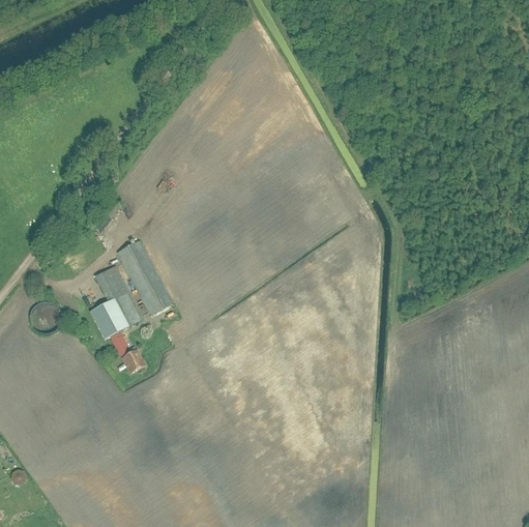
[(140,209),(150,198),(144,193),(134,204),(140,209)]
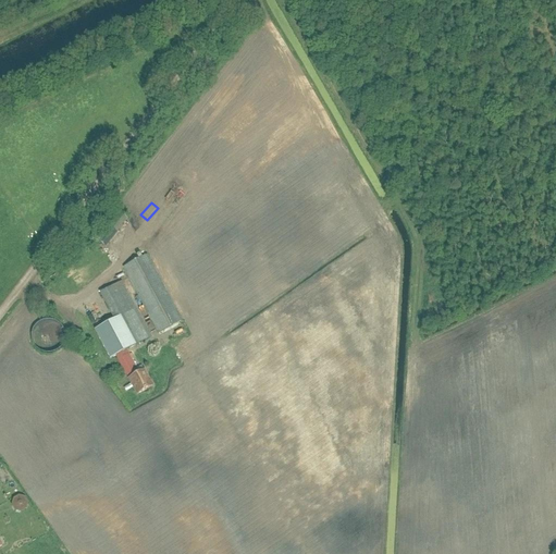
[(106,235),(102,237),(106,239),(126,221),(120,212),(100,230),(106,235)]
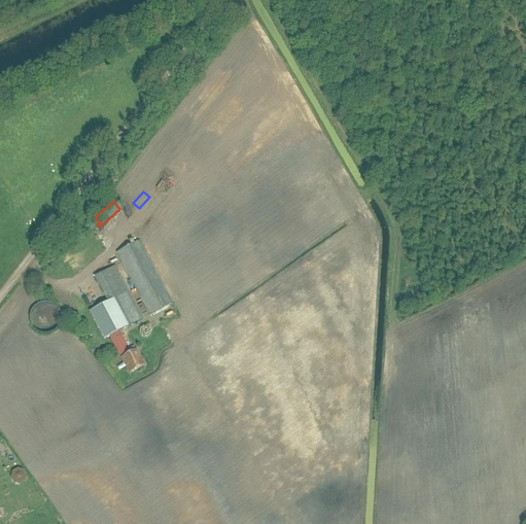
[(171,301),(138,239),(115,250),(148,313),(171,301)]
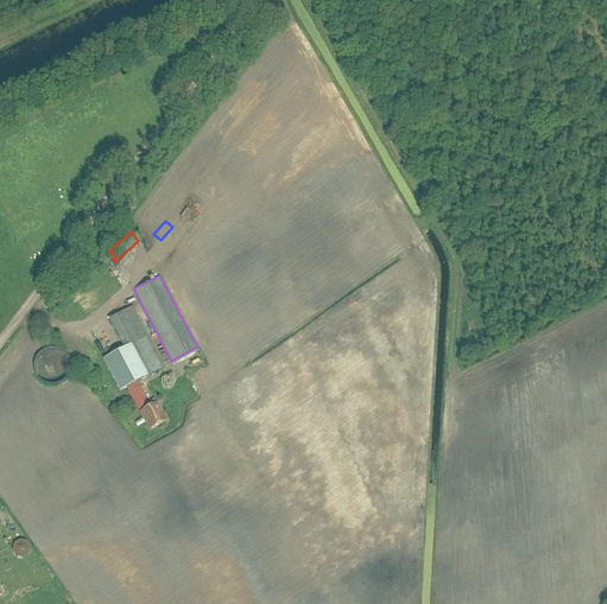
[(164,364),(132,304),(108,317),(124,345),(102,357),(119,388),(126,385),(149,427),(165,419),(155,396),(149,400),(138,379),(164,364)]
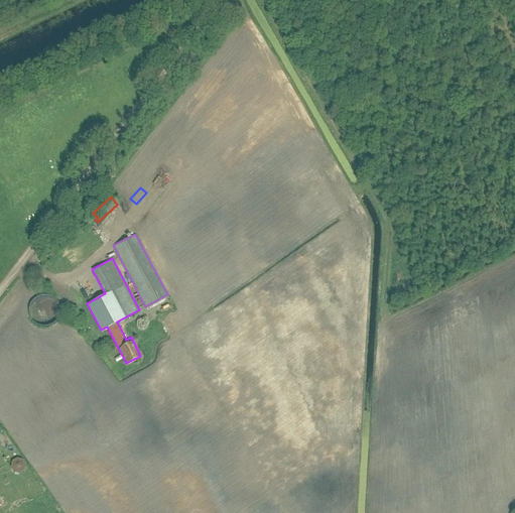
[(28,309),(29,315),(32,319),(36,323),(41,325),(46,325),(51,323),(55,319),(58,315),(59,310),(58,304),(56,300),(52,296),(47,294),(42,293),(36,295),(32,299),(29,304),(28,309)]
